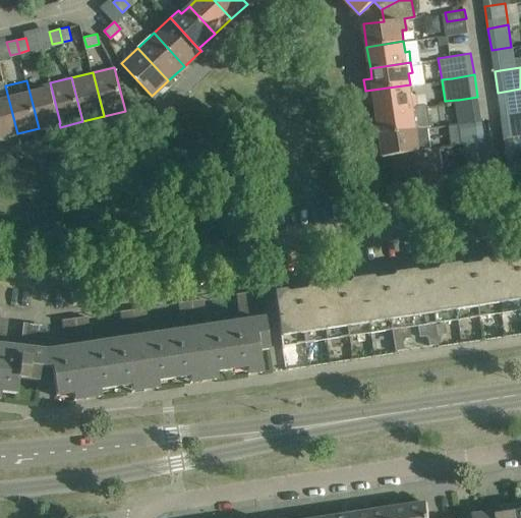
[(40,90),(30,93),(39,128),(59,123),(60,123),(50,82),(39,85),(40,90)]
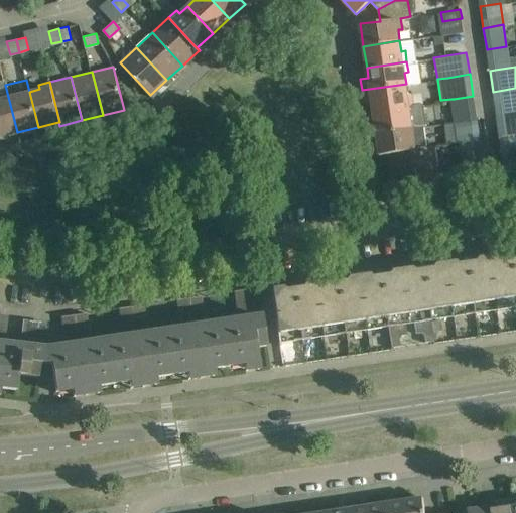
[(372,101),(373,111),(413,105),(411,94),(407,95),(406,84),(362,90),(364,102),(372,101)]
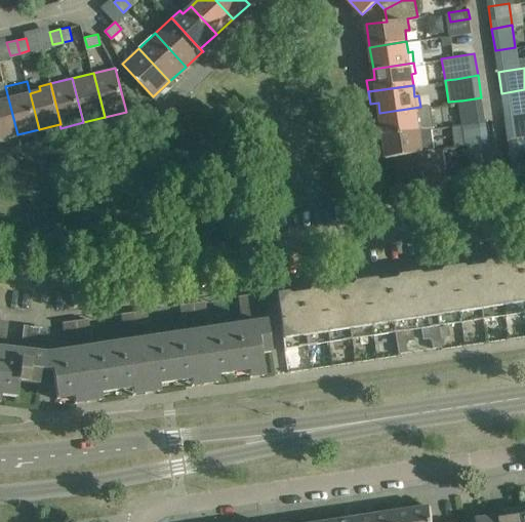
[(524,89),(501,93),(505,116),(509,115),(524,113),(524,112),(524,89)]
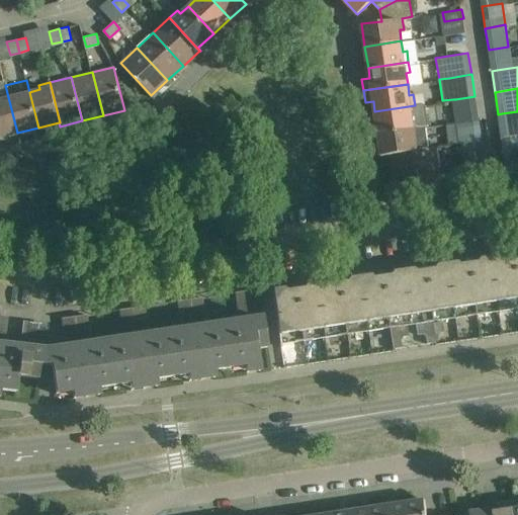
[(0,137),(17,133),(7,93),(0,94),(0,137)]
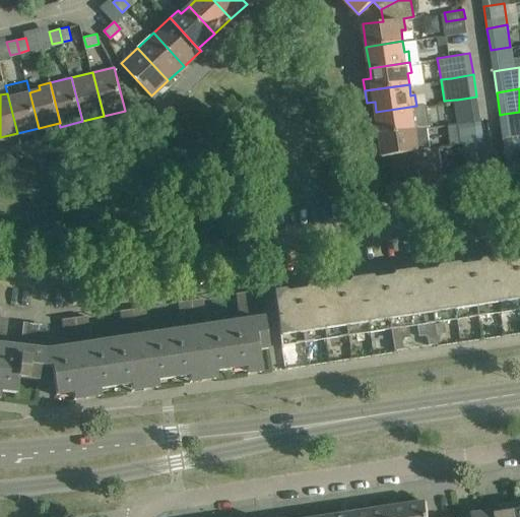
[(477,100),(476,97),(470,98),(457,100),(455,100),(458,121),(460,121),(479,118),(477,100)]
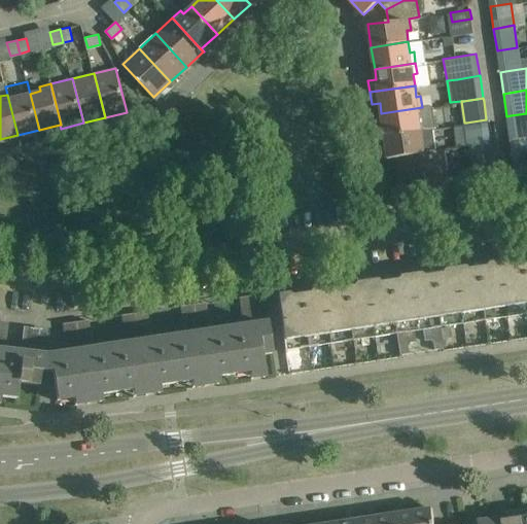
[(431,105),(422,107),(381,113),(384,135),(432,128),(435,128),(431,105)]
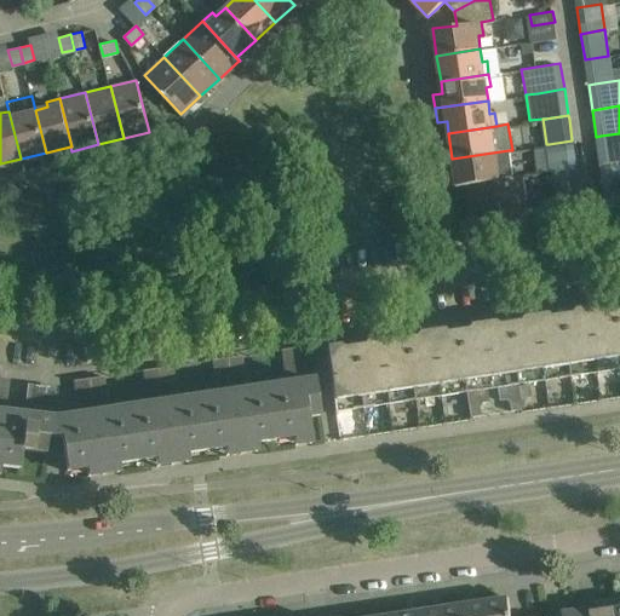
[(601,136),(596,137),(601,162),(619,159),(619,132),(619,133),(601,136)]
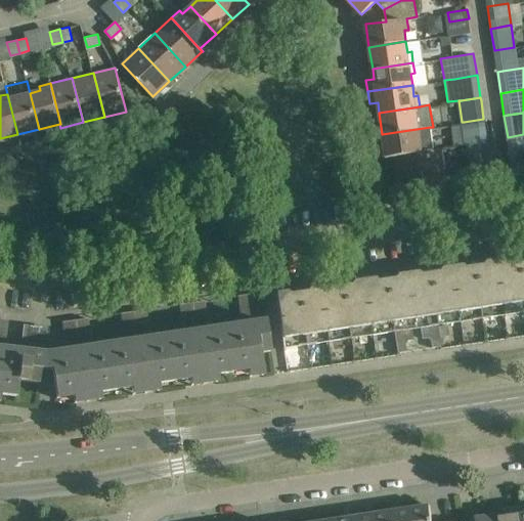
[(468,143),(481,141),(487,140),(483,119),(464,122),(468,143)]
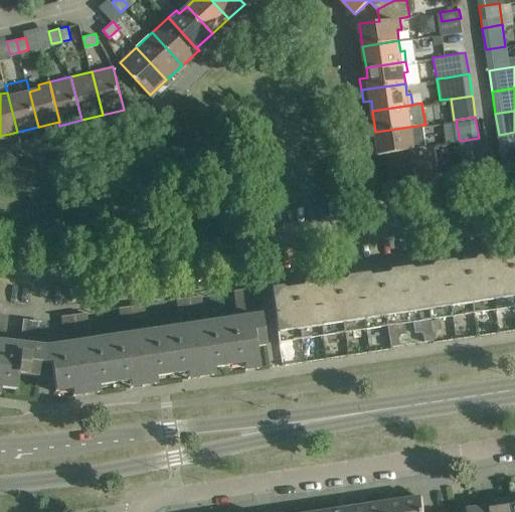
[(418,147),(425,146),(422,125),(375,132),(379,154),(388,153),(388,152),(418,148),(418,147)]
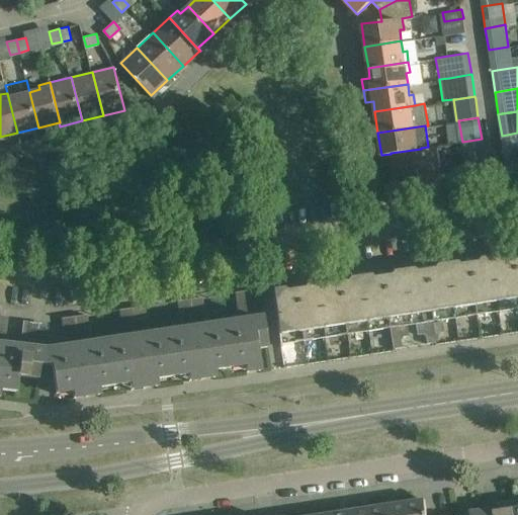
[(465,164),(485,161),(482,140),(476,141),(476,140),(462,142),(463,152),(465,164)]
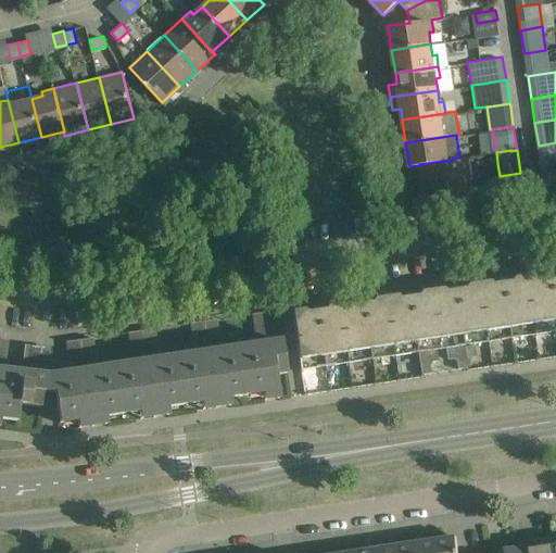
[(420,165),(424,188),(471,180),(467,156),(459,158),(452,159),(452,160),(419,164),(419,165),(409,166),(420,165)]
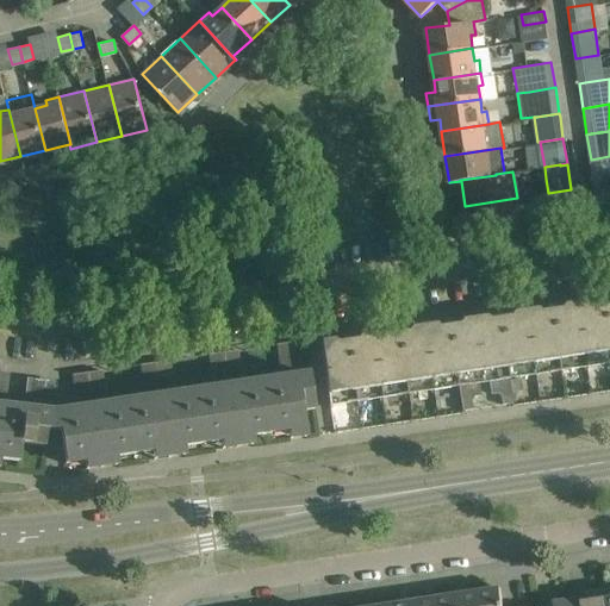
[(609,182),(609,172),(599,174),(601,185),(609,182)]
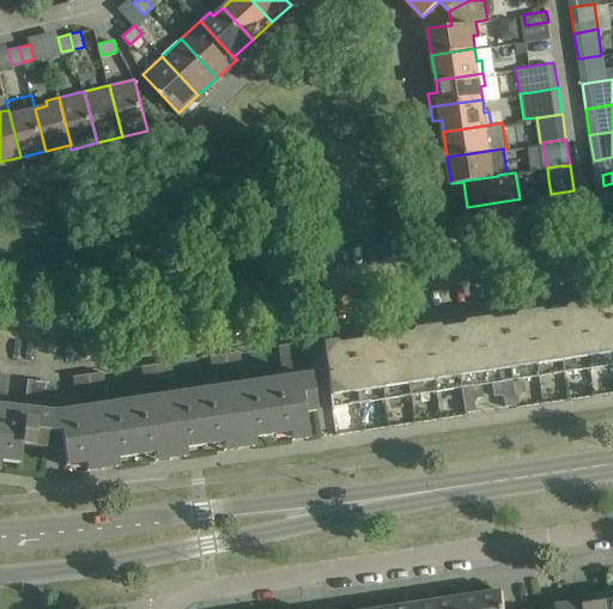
[(574,190),(551,194),(553,208),(547,209),(550,220),(565,218),(563,207),(576,206),(574,190)]
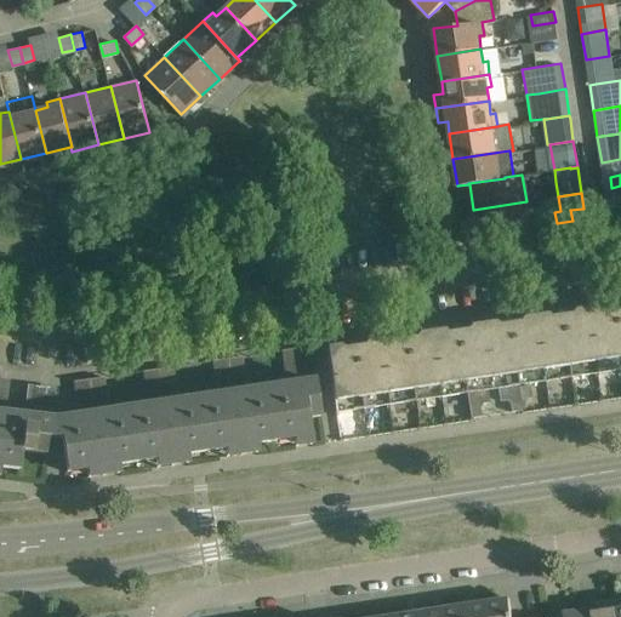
[(530,228),(527,201),(473,210),(477,235),(530,228)]
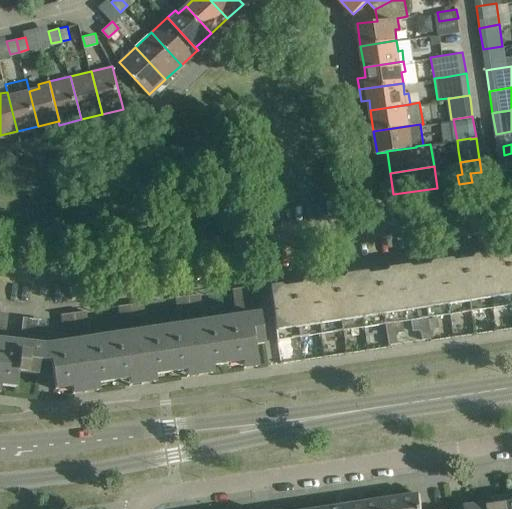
[(493,251),(483,253),(491,307),(511,303),(511,251),(508,252),(507,246),(500,247),(501,253),(496,254),(493,251)]
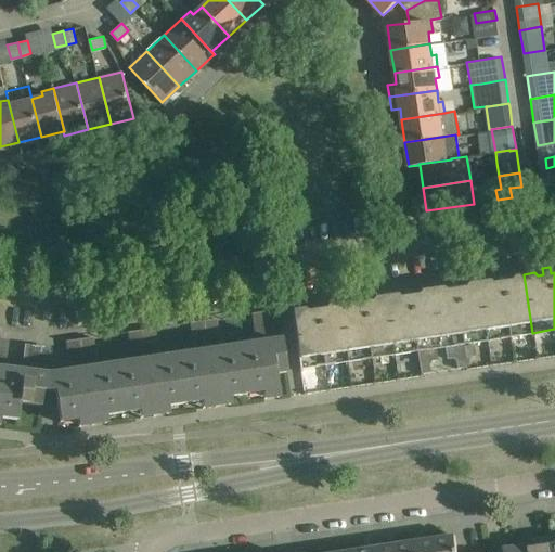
[(477,281),(487,341),(532,333),(524,274),(513,276),(510,279),(504,280),(503,273),(495,274),(497,281),(491,282),(488,280),(477,281)]
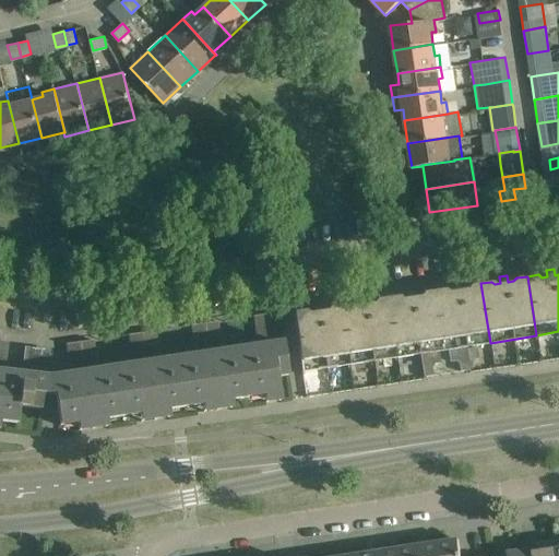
[(433,291),(442,349),(447,349),(449,359),(454,359),(458,362),(460,369),(470,368),(466,346),(490,343),(480,283),(470,285),(467,288),(461,288),(461,283),(452,284),(453,291),(448,292),(444,288),(433,291)]
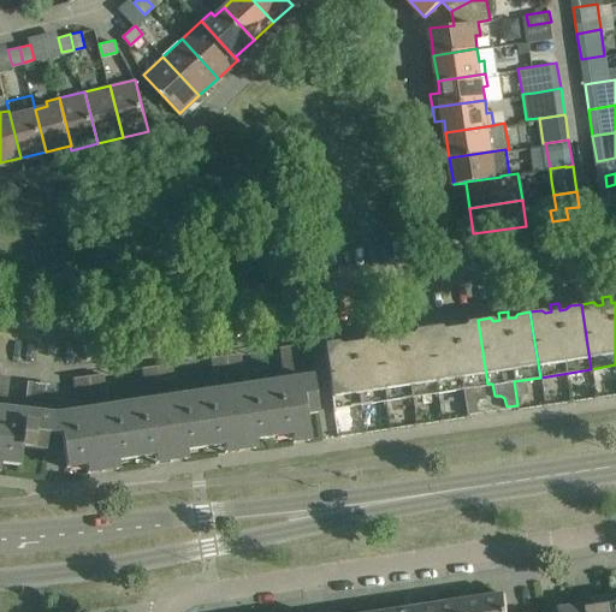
[(487,384),(478,320),(466,321),(463,325),(457,326),(456,319),(448,320),(449,327),(442,328),(439,325),(427,327),(437,392),(462,387),(466,413),(477,411),(475,403),(478,399),(485,398),(483,385),(487,384)]
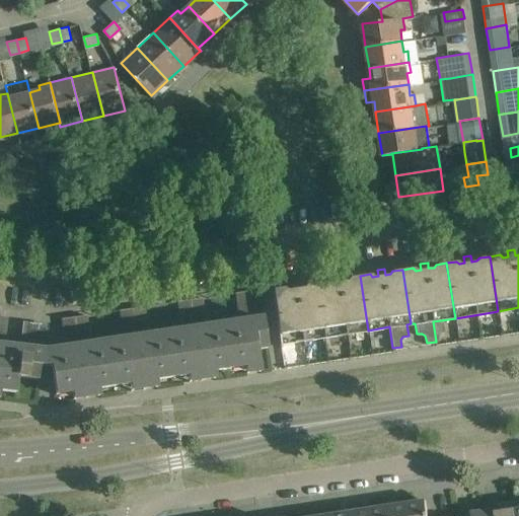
[(368,330),(360,276),(349,278),(347,281),(342,281),(341,276),(334,277),(335,282),(329,283),(326,281),(316,282),(324,337),(368,330)]
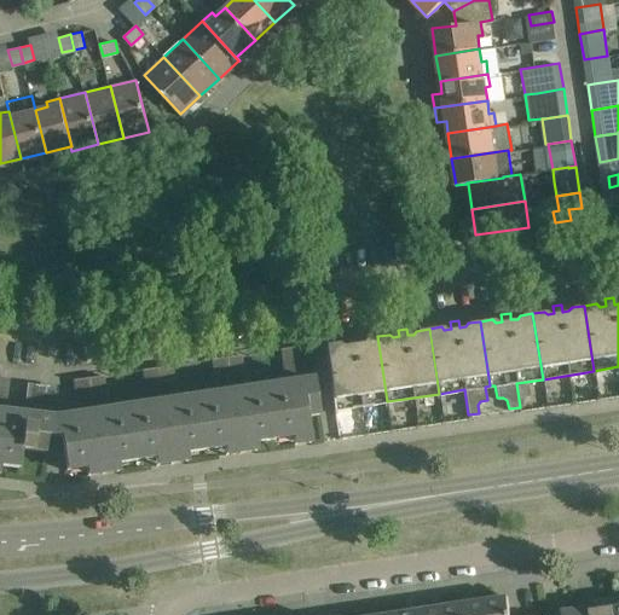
[(387,401),(377,336),(365,338),(363,342),(357,343),(356,336),(346,337),(347,344),(341,346),(337,342),(325,344),(335,410),(387,401)]
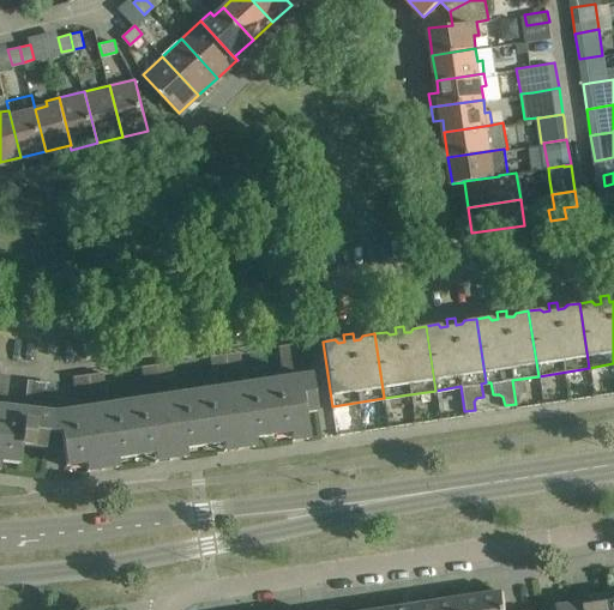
[(0,459),(19,461),(22,444),(62,448),(65,465),(85,461),(86,470),(116,465),(115,457),(152,451),(155,459),(185,456),(184,447),(222,441),(223,450),(253,445),(252,436),(289,430),(290,440),(307,436),(304,411),(315,410),(311,375),(298,376),(293,343),(277,345),(282,379),(245,385),(239,350),(209,355),(214,390),(176,396),(170,361),(140,366),(145,400),(108,405),(102,370),(72,375),(77,410),(56,412),(53,390),(26,387),(25,409),(5,408),(7,374),(8,374),(8,373),(0,372),(0,459)]
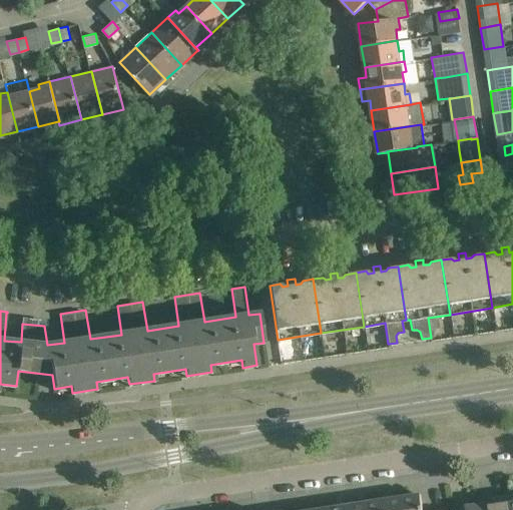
[(428,319),(430,328),(438,327),(436,318),(428,319)]
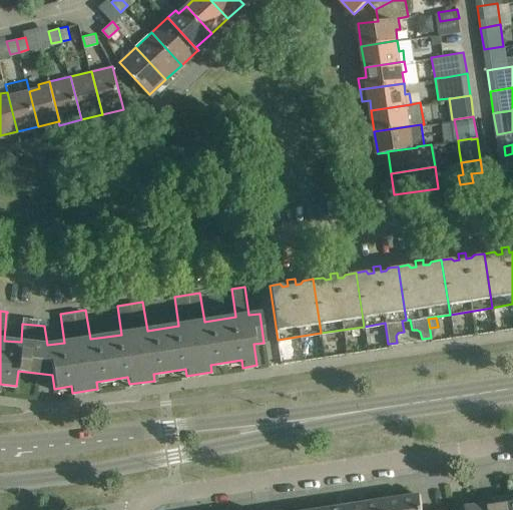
[(402,496),(403,509),(422,509),(420,494),(402,496)]
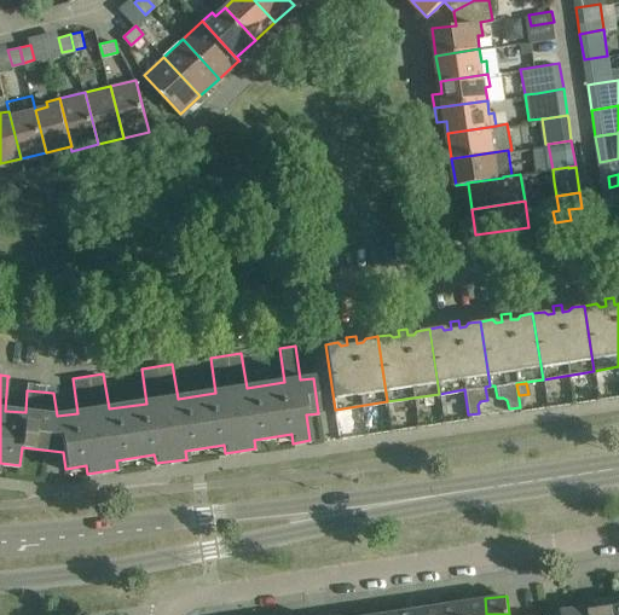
[(463,602),(466,614),(486,614),(485,598),(463,602)]
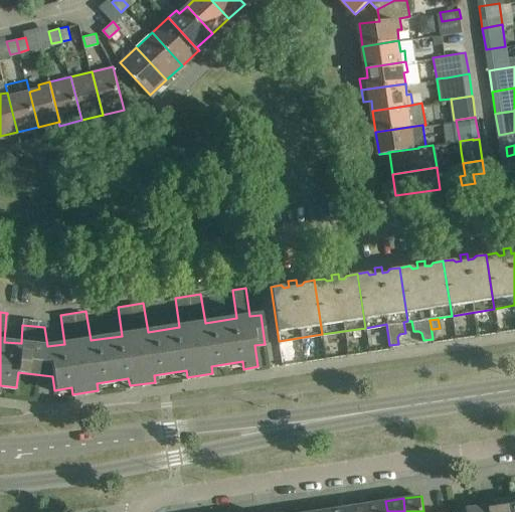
[(491,507),(491,511),(514,511),(514,510),(513,499),(494,501),(495,506),(491,507)]
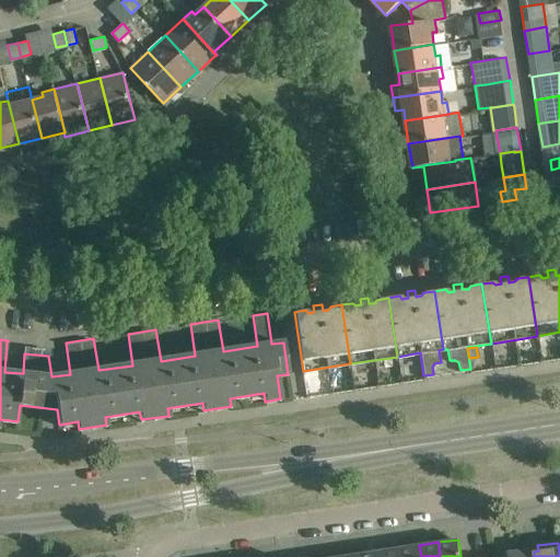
[(400,548),(401,556),(421,556),(419,545),(400,548)]
